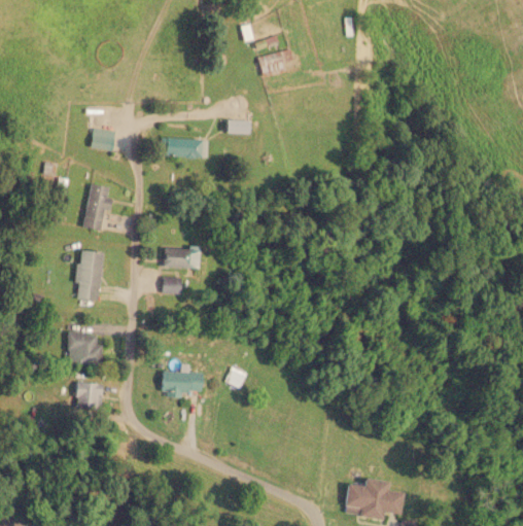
[(280,47),(277,36),(253,43),(256,54),(280,47)]
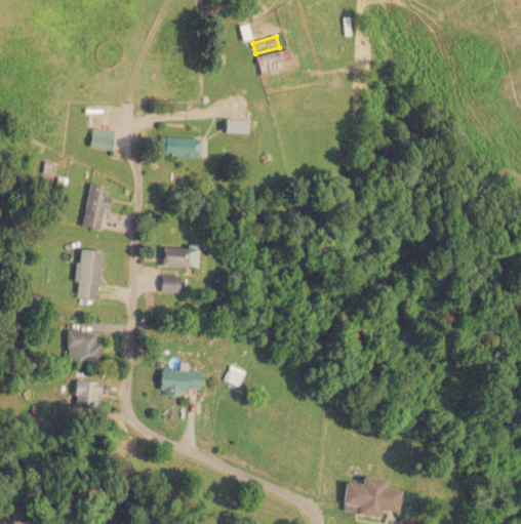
[(261,77),(285,72),(283,63),(293,61),(291,50),(256,56),(261,77)]
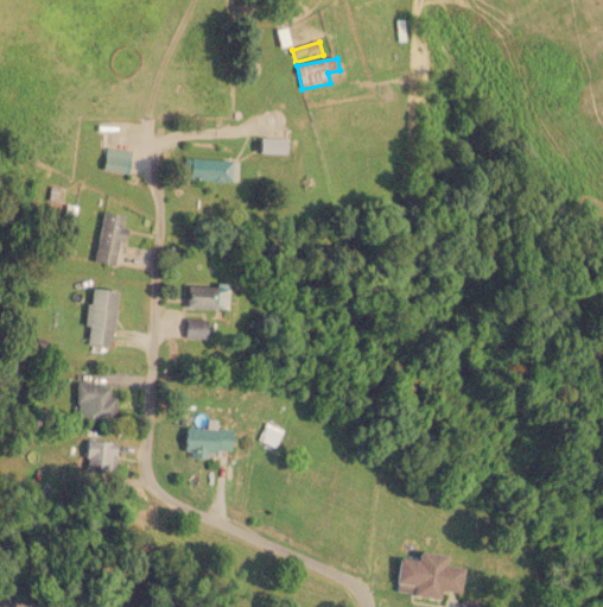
[(286,140),(261,140),(261,155),(286,155),(286,140)]
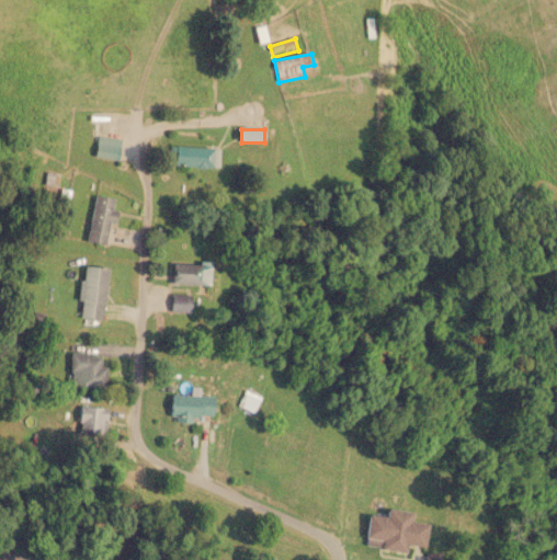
[(115,139),(99,138),(98,158),(113,159),(115,139)]
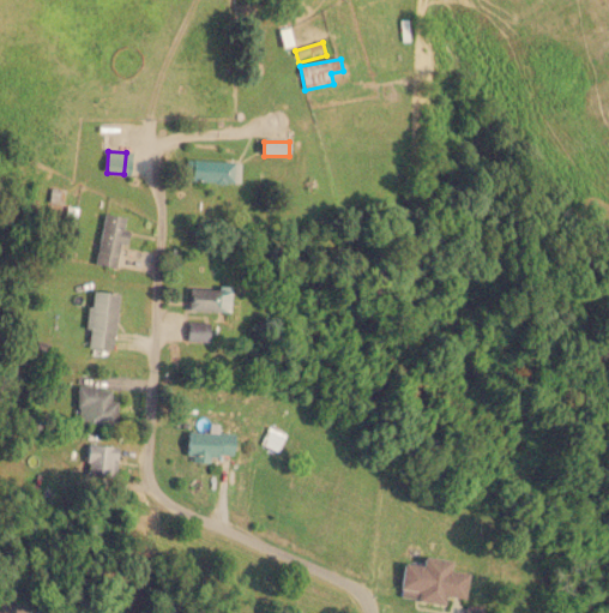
[(186,182),(241,186),(242,163),(188,160),(186,182)]
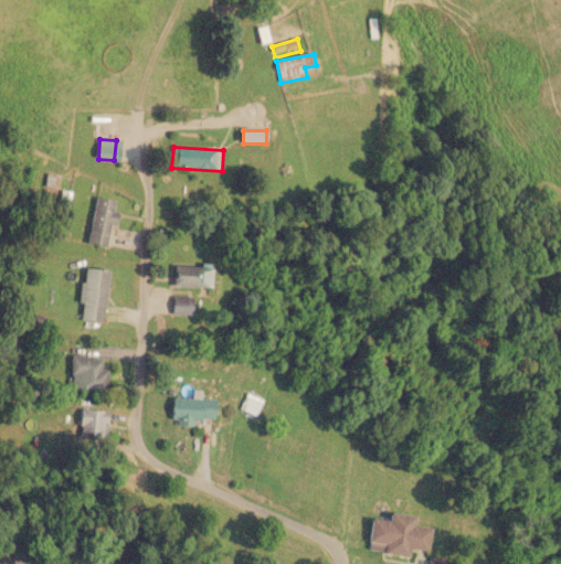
[(113,225),(117,225),(120,201),(97,198),(91,244),(109,247),(113,225)]
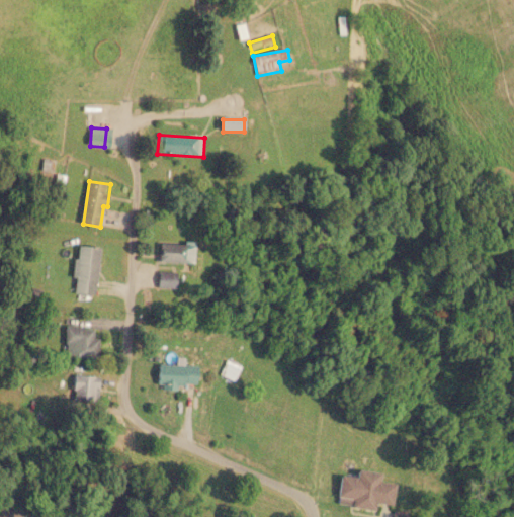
[(190,262),(189,243),(161,243),(161,263),(190,262)]
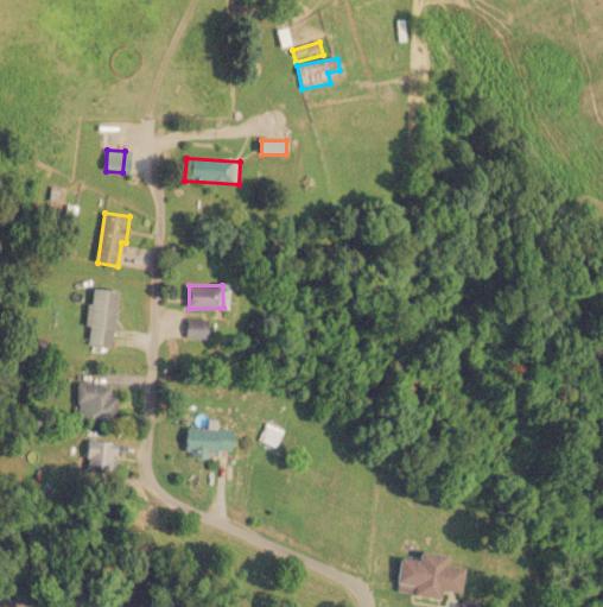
[(120,291),(93,290),(90,343),(116,345),(120,291)]
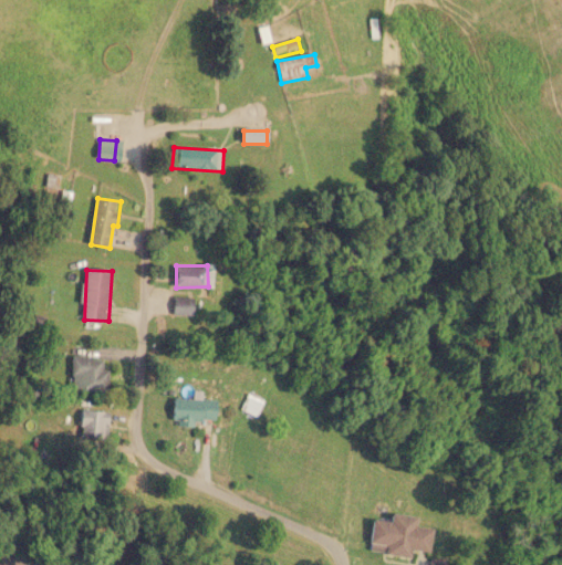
[(194,296),(176,296),(176,313),(194,313),(194,296)]
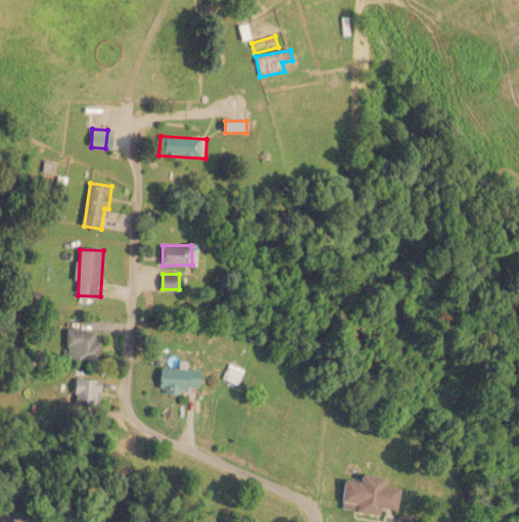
[(97,340),(97,330),(67,328),(66,346),(77,346),(76,360),(101,361),(102,340),(97,340)]
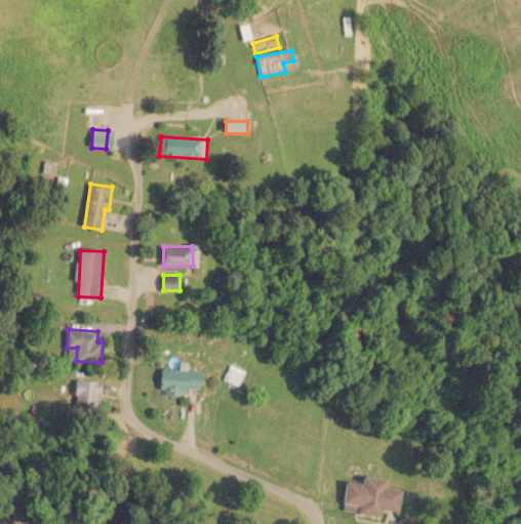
[(226,379),(239,386),(246,371),(232,365),(226,379)]
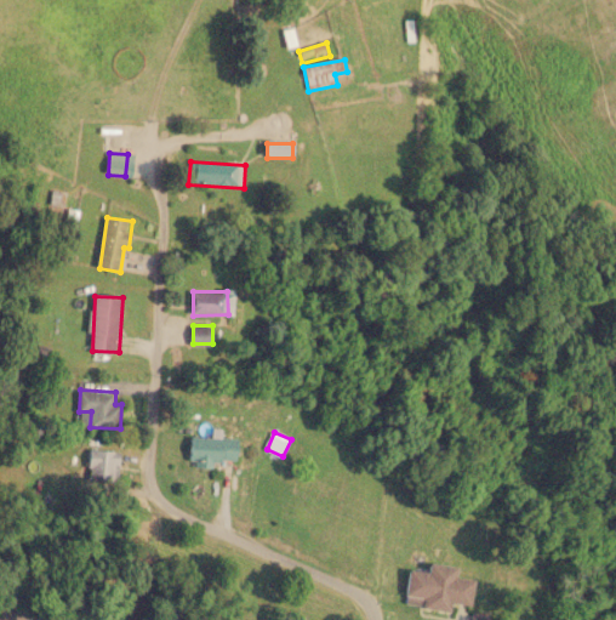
[(214,467),(215,460),(235,461),(237,438),(192,437),(190,467),(214,467)]
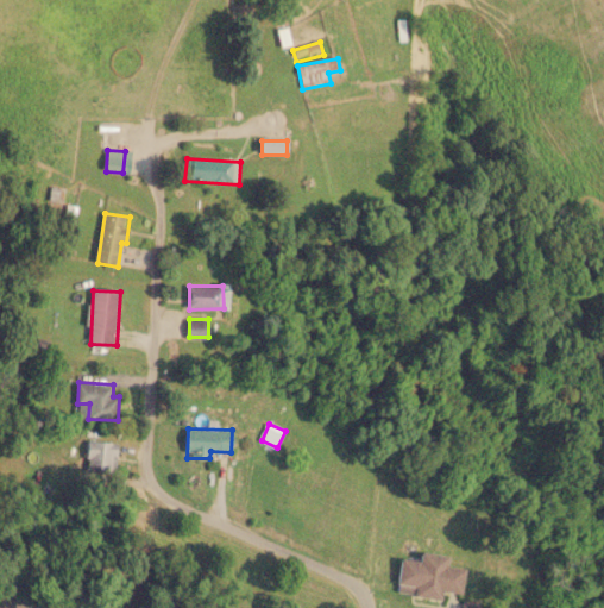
[(118,472),(118,442),(89,440),(88,471),(118,472)]
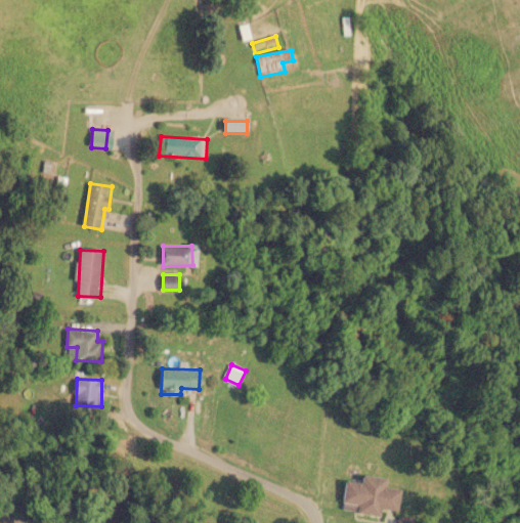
[(398,509),(400,488),(385,486),(386,477),(363,475),(362,482),(346,480),(342,510),(381,515),(382,508),(398,509)]
